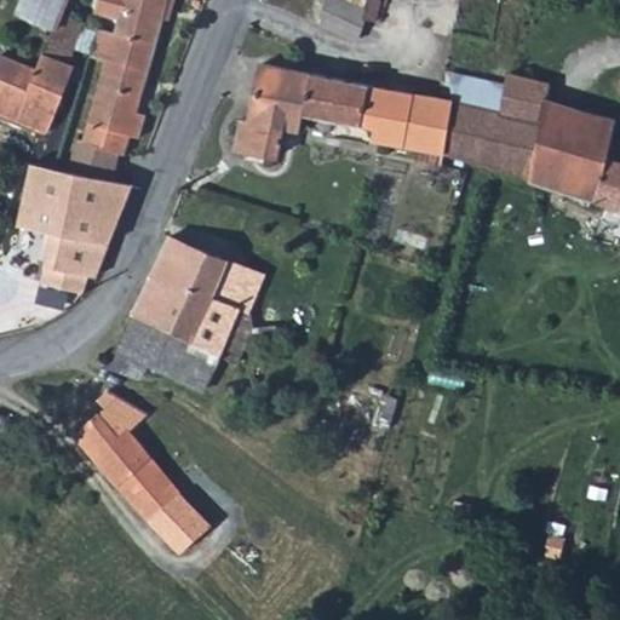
[(22,0),(16,15),(52,29),(59,15),(62,7),(64,0),(22,0)]
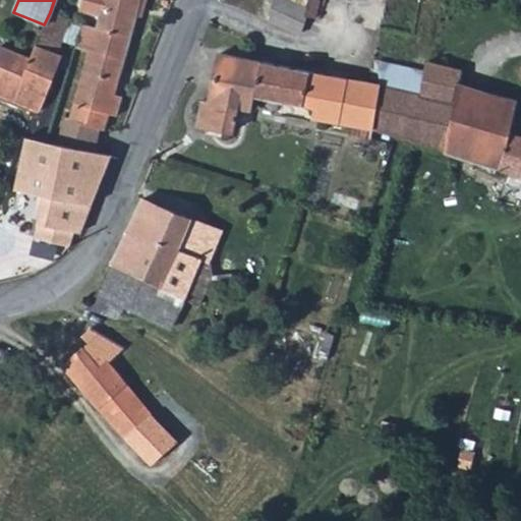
[(89,0),(87,12),(100,16),(97,27),(83,23),(74,49),(90,53),(85,64),(70,118),(63,116),(57,143),(93,155),(99,130),(103,130),(107,114),(114,116),(120,97),(113,94),(130,36),(141,0),(89,0)]
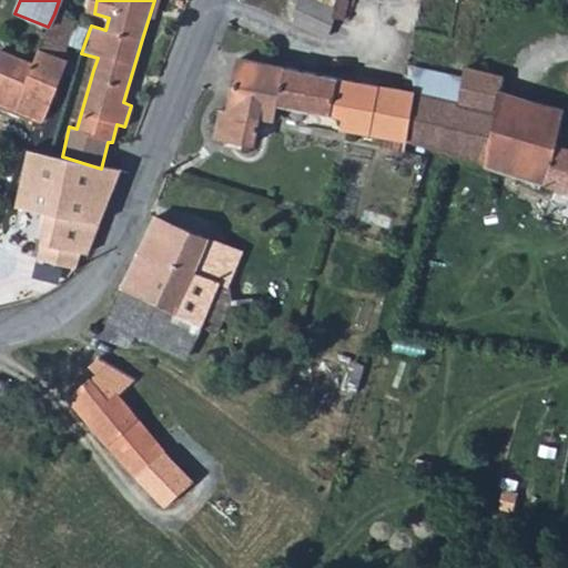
[(348,0),(334,0),(332,8),(311,0),(297,0),(295,4),(283,0),(276,16),(286,20),(288,22),(324,40),(332,19),(342,22),(348,0)]
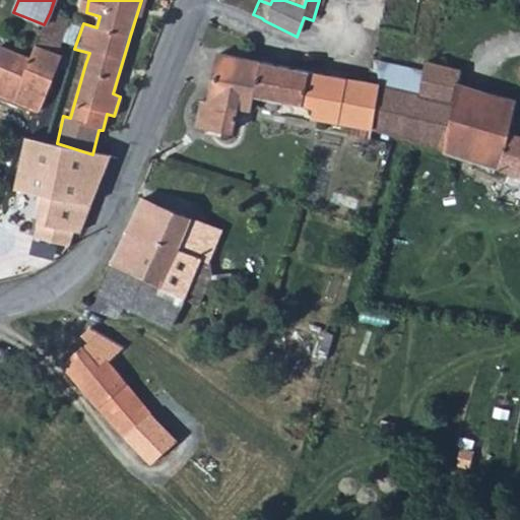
[(44,24),(34,48),(28,59),(13,53),(0,47),(0,98),(37,113),(61,56),(56,53),(71,19),(50,12),(44,24)]
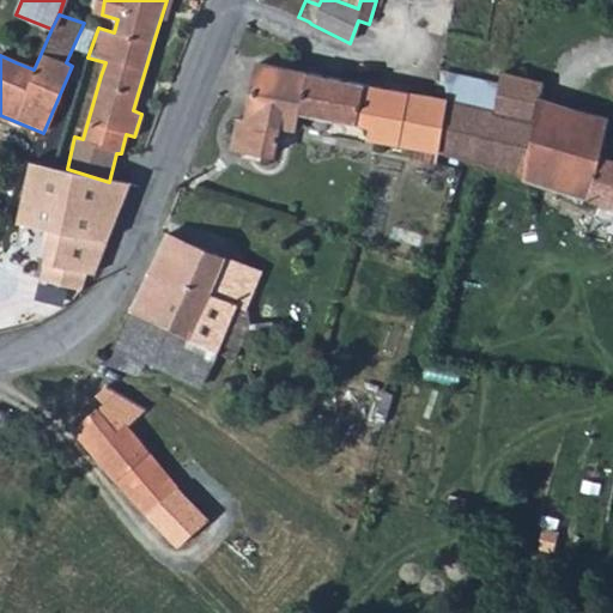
[(237,114),(237,117),(277,127),(278,122),(293,125),(297,111),(326,119),(323,131),(326,138),(358,145),(364,139),(438,153),(441,128),(443,99),(344,78),(279,64),(259,59),(247,115),(237,114)]
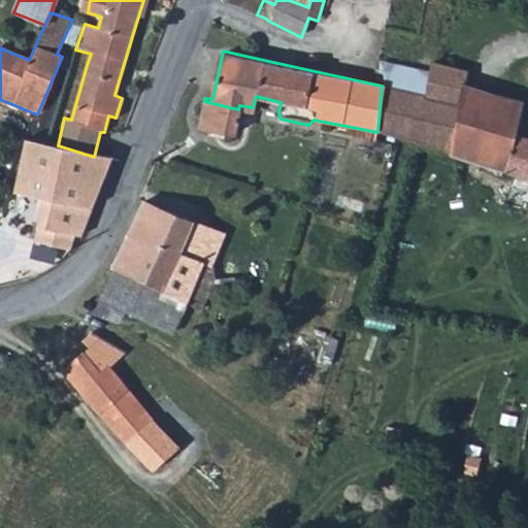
[(380,110),(377,132),(388,135),(477,162),(527,176),(527,67),(519,65),(507,95),(462,83),(465,71),(460,69),(432,62),(429,72),(424,95),(382,86),(380,110)]
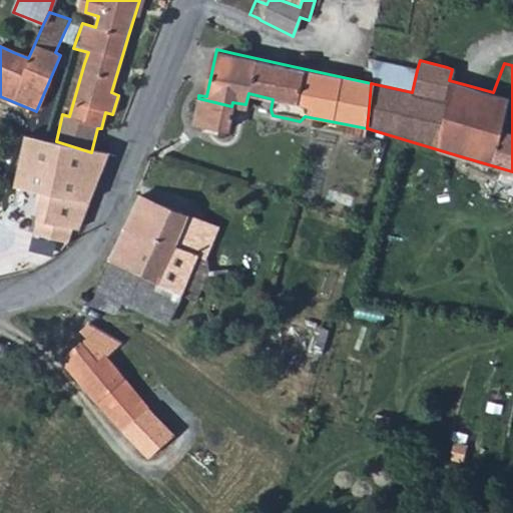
[(372,61),(371,83),(412,92),(417,70),(388,64),(372,61)]
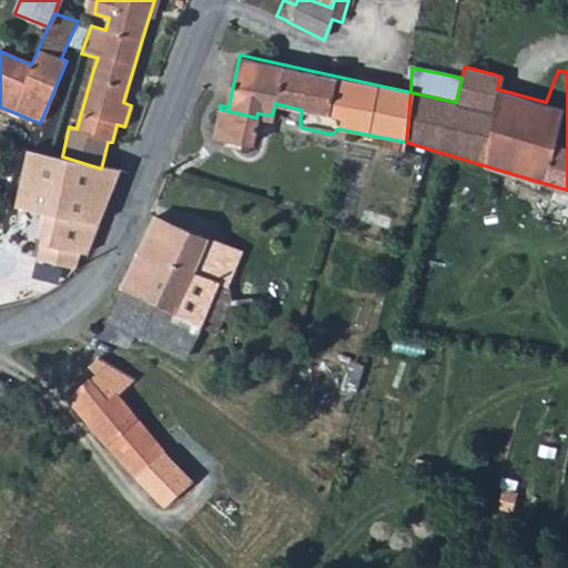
[(256,118),(220,109),(214,131),(252,139),(256,118)]
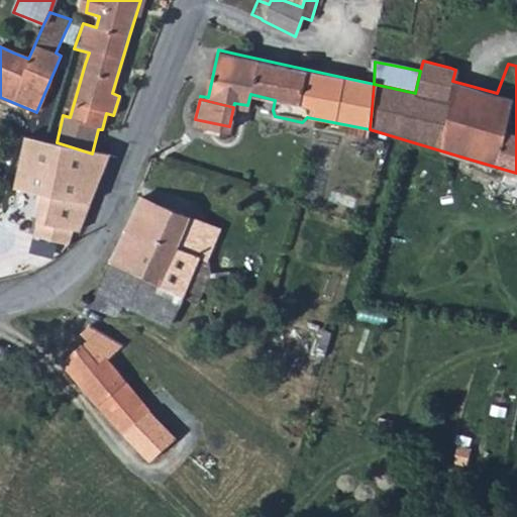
[(12,187),(42,194),(53,141),(43,138),(22,132),(12,187)]
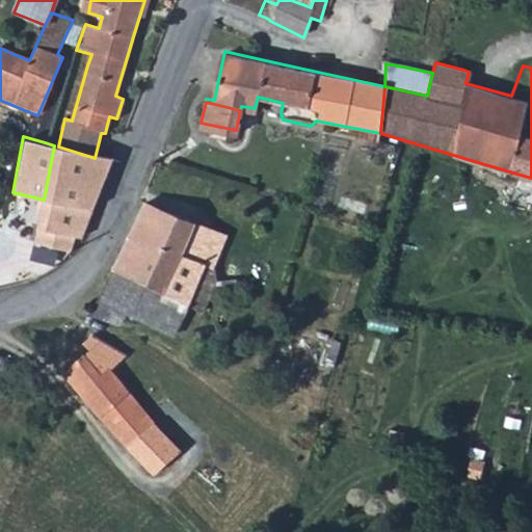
[(34,241),(68,251),(69,251),(75,237),(82,239),(105,178),(110,163),(95,158),(58,147),(54,145),(44,200),(34,241)]
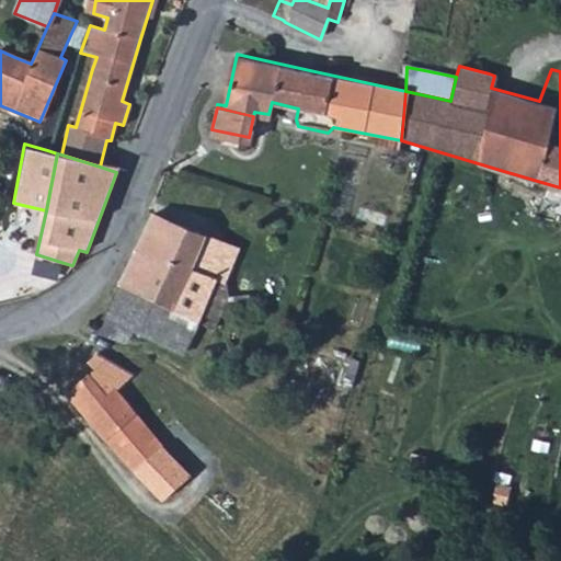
[(122,284),(118,287),(119,288),(153,300),(151,306),(160,310),(195,322),(202,325),(203,322),(208,323),(224,288),(222,285),(232,262),(199,250),(205,237),(172,225),(151,216),(137,247),(122,284)]
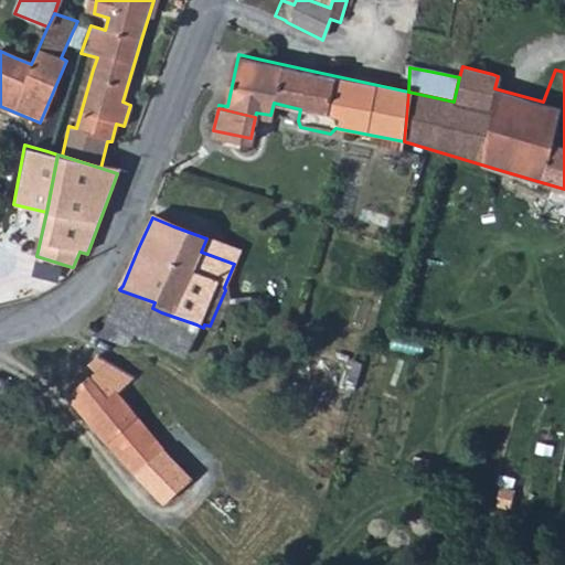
[(107,322),(149,339),(161,312),(152,308),(155,302),(120,290),(107,322)]
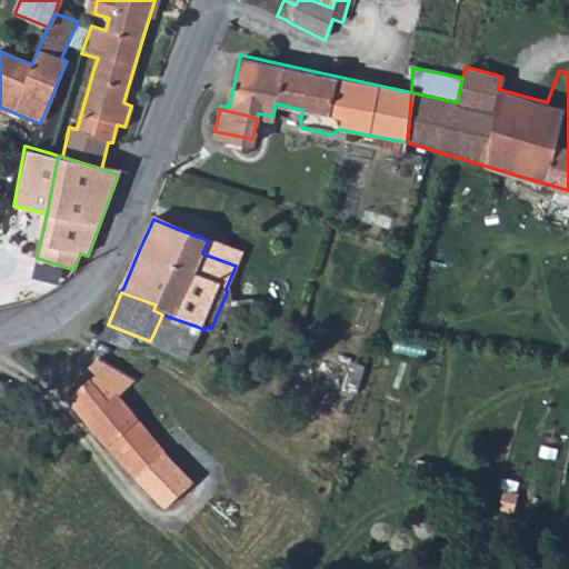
[(235,305),(227,292),(211,328),(222,333),(235,305)]
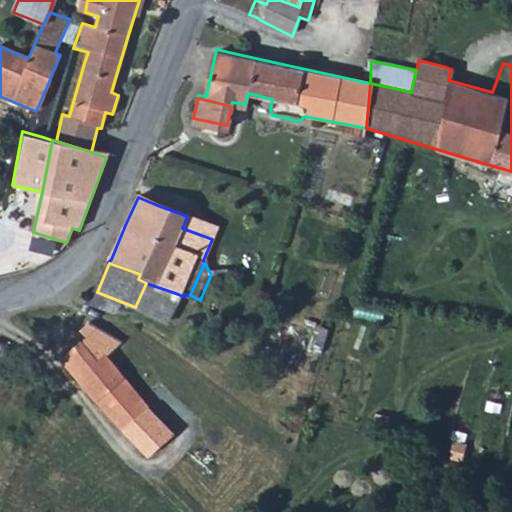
[(146,283),(135,307),(148,312),(173,321),(184,297),(178,294),(146,283)]
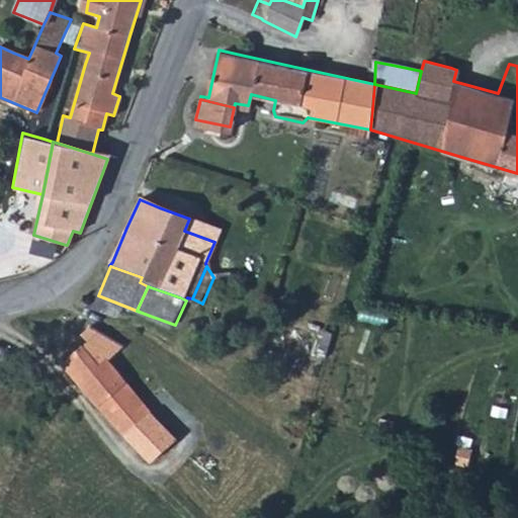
[(331,361),(338,328),(284,317),(272,372),(316,382),(321,359),(331,361)]
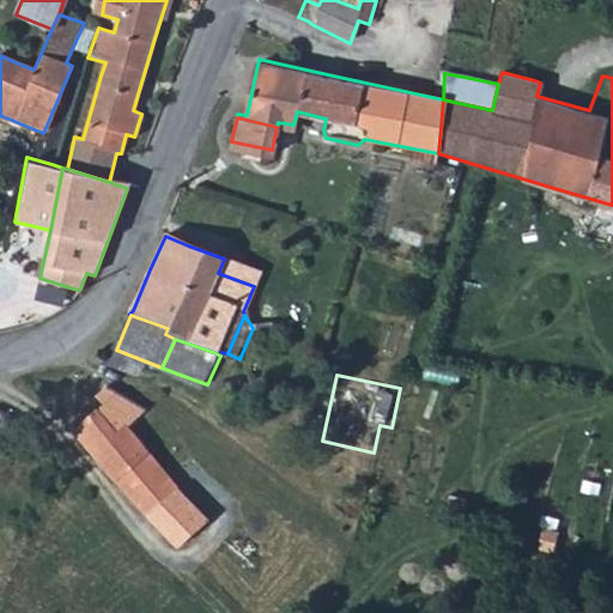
[(103,406),(79,425),(76,429),(122,490),(143,515),(175,487),(174,485),(127,428),(141,411),(105,386),(99,390),(95,396),(103,406)]
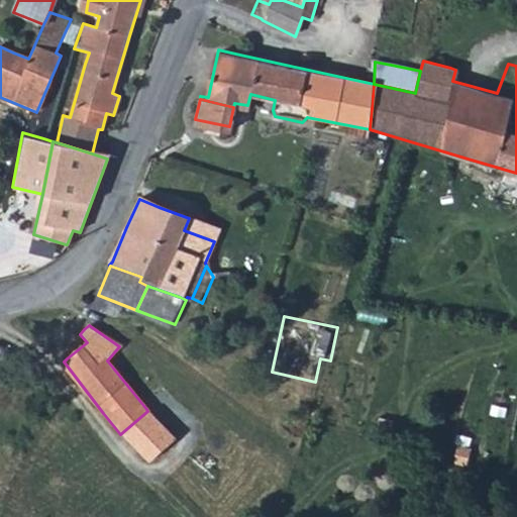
[(147,411),(120,434),(145,459),(162,446),(173,437),(147,411)]
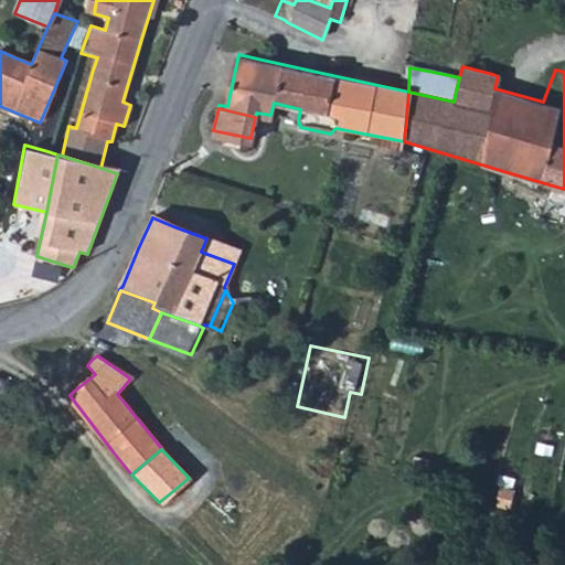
All buildings are outlined.
